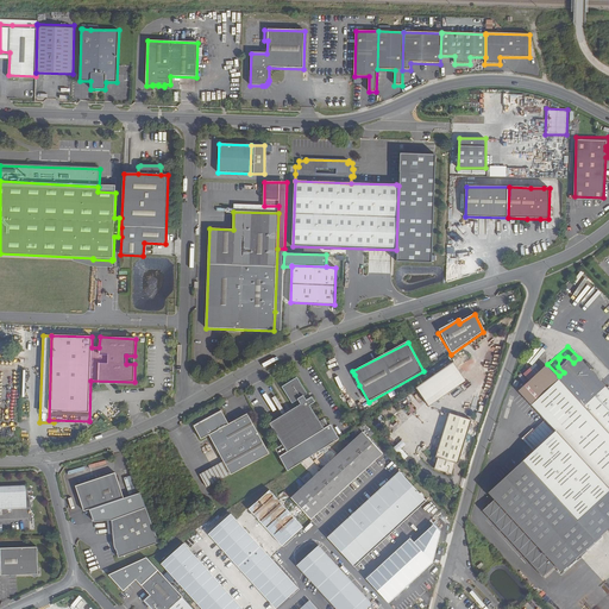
[(547,364),(546,365),(583,406),(604,387),(579,358),(573,363),(567,357),(560,357),(559,356),(558,358),(559,359),(558,366),(564,372),(559,376),(547,364)]
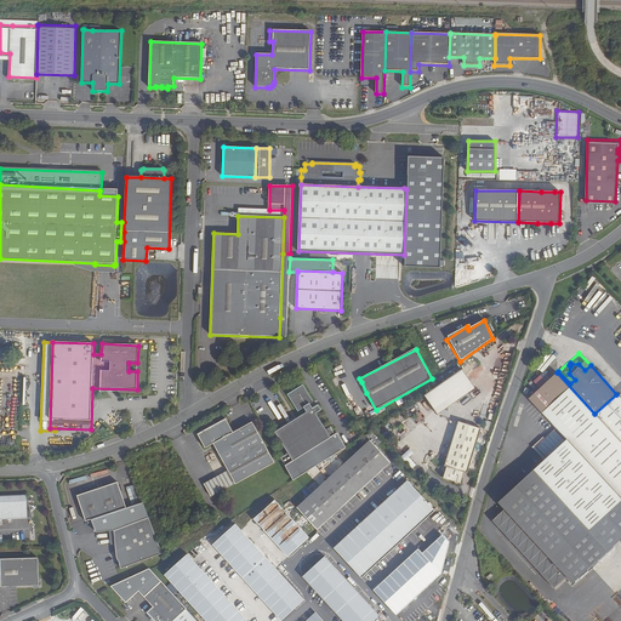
[(466,368),(428,394),(440,411),(478,386),(466,368)]
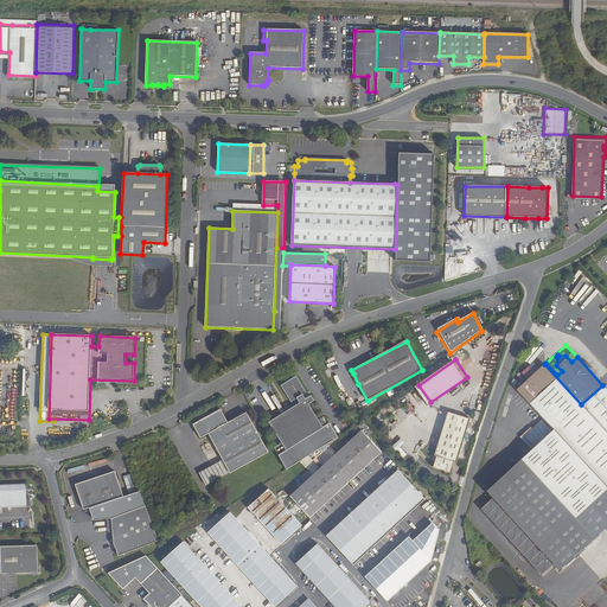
[(522,460),(576,519),(606,490),(606,389),(602,385),(581,404),(544,364),(517,390),(554,430),(553,432),(542,420),(534,428),(523,438),(534,448),(532,449),(522,460)]
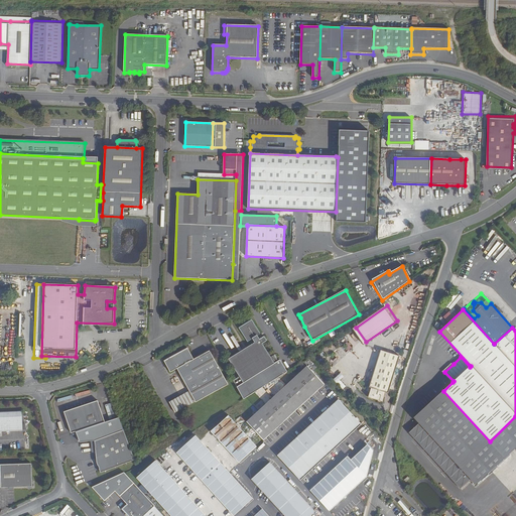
[(300,317),(295,319),(300,329),(304,327),(300,317)]
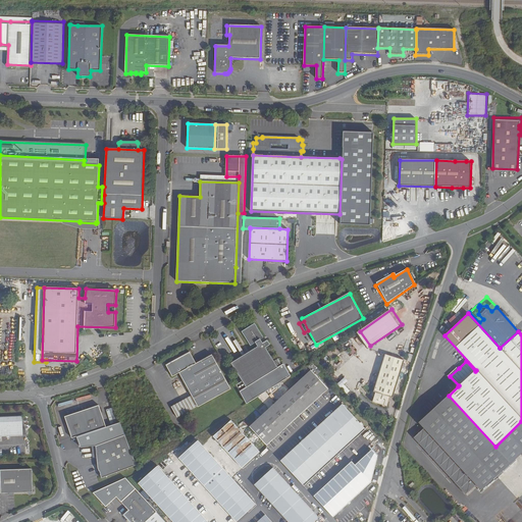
[(253,325),(244,331),(243,333),(251,345),(255,343),(258,347),(231,363),(247,387),(240,392),(244,399),(247,404),(291,376),(283,364),(282,365),(278,359),(273,362),(264,348),(270,345),(267,341),(262,344),(259,340),(262,337),(255,325),(253,325)]
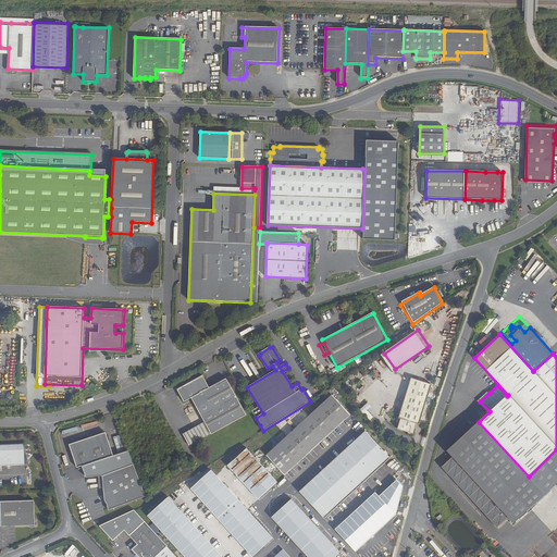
[(372,381),(380,375),(374,370),(368,374),(372,381)]
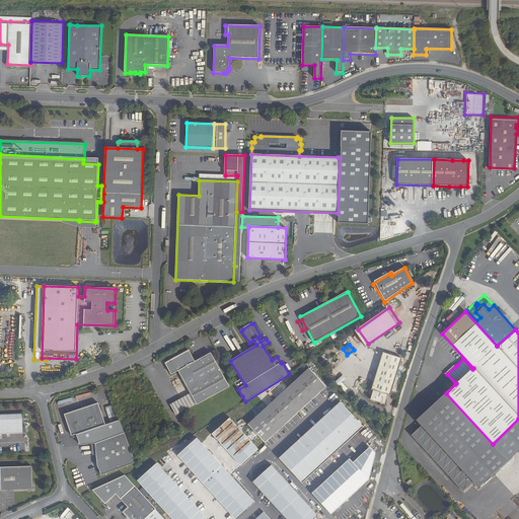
[(189,350),(165,363),(171,374),(178,370),(191,393),(173,402),(178,414),(196,403),(197,404),(229,387),(211,353),(195,361),(189,350)]
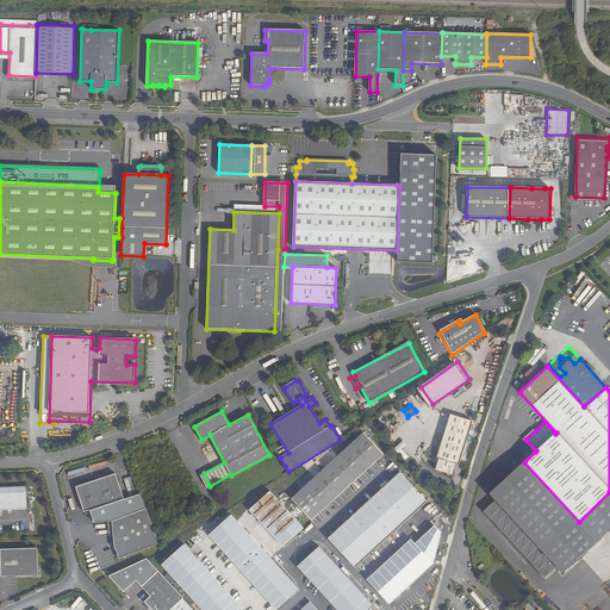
[(436,458),(439,459),(435,470),(453,475),(455,464),(459,465),(472,422),(450,415),(436,458)]
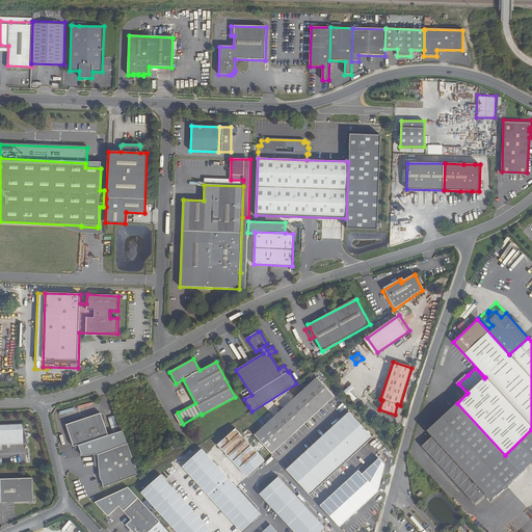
[(467,394),(468,393),(458,383),(468,375),(466,374),(456,383),(467,394)]
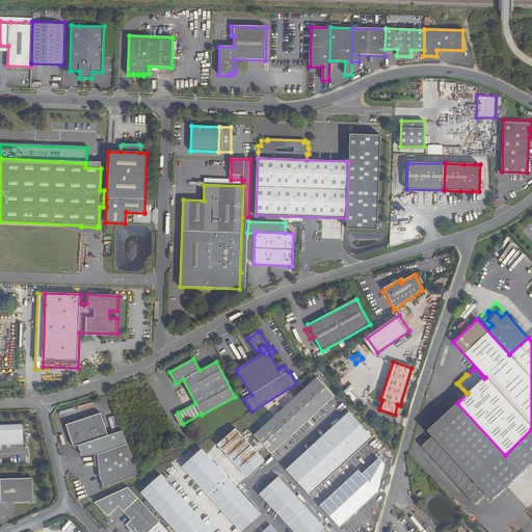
[(335,397),(317,377),(255,435),(272,454),(335,397)]
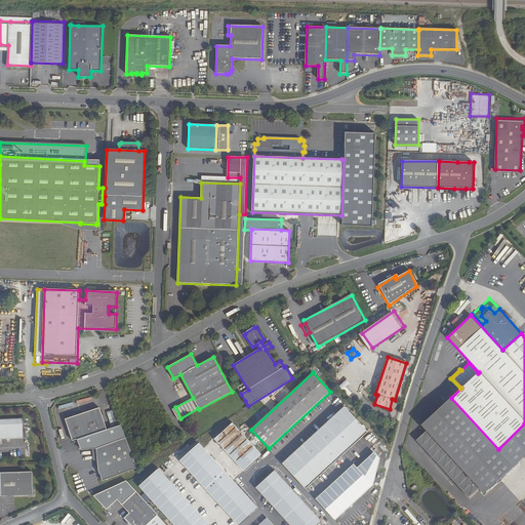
[(524,423),(498,449),(451,398),(421,426),(427,432),(469,477),(458,486),(469,497),(479,487),(484,493),(524,455),(524,423)]
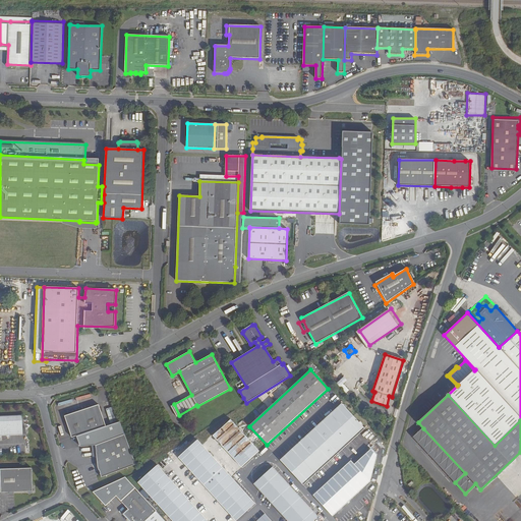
[(341,403),(278,460),(301,485),(364,429),(341,403)]
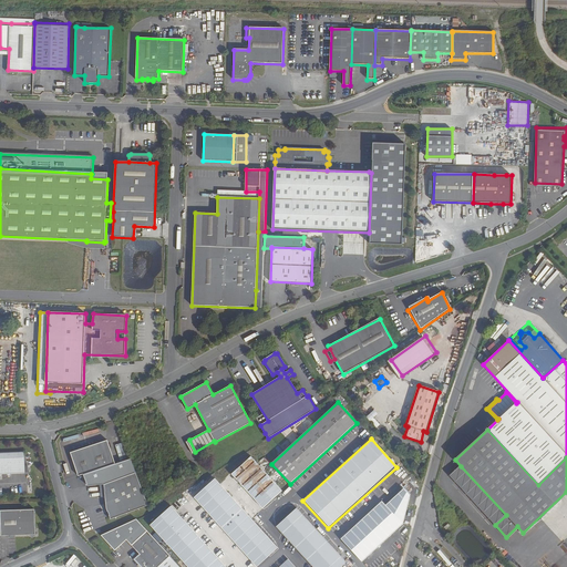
[(106,441),(71,453),(79,476),(83,474),(115,464),(106,441)]
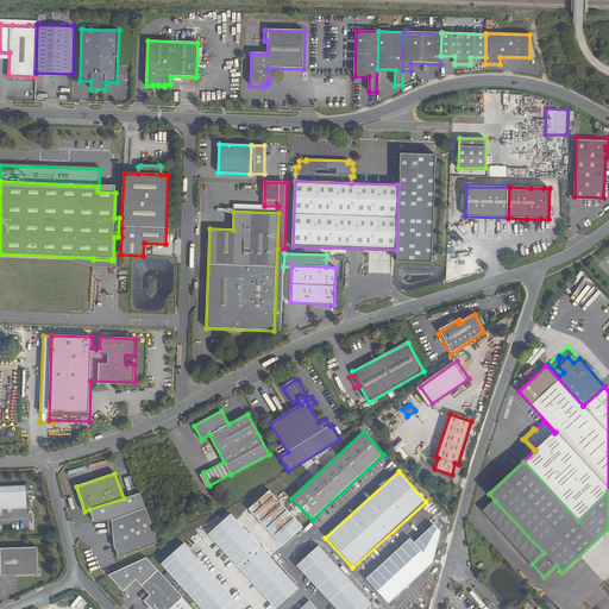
[(26,487),(0,487),(0,508),(1,508),(1,510),(8,510),(7,508),(31,508),(26,488),(26,487)]
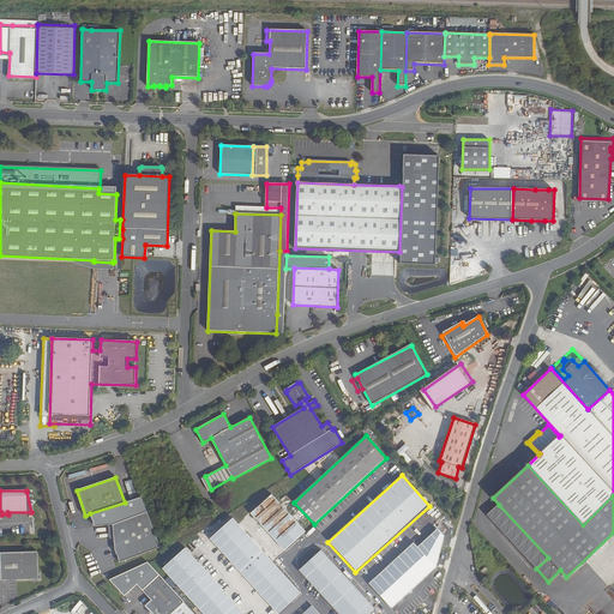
[(125,503),(90,513),(95,527),(113,525),(146,512),(142,497),(125,503)]
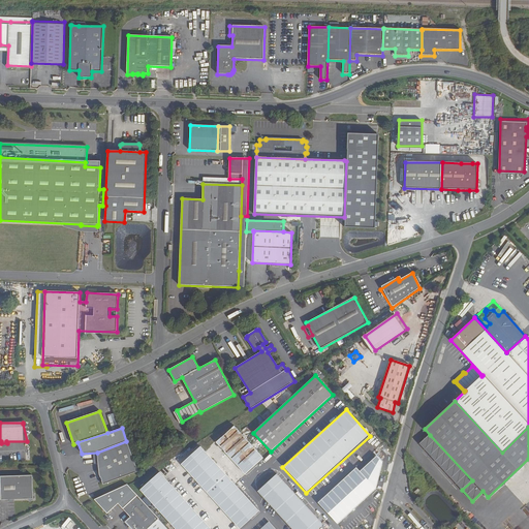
[(472,480),(430,435),(419,444),(462,490),(472,480)]
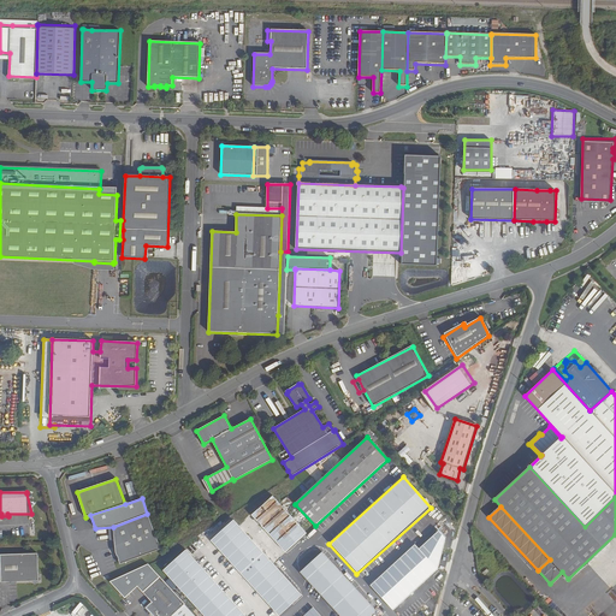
[(147,514),(113,527),(116,552),(120,564),(161,549),(160,548),(147,514)]
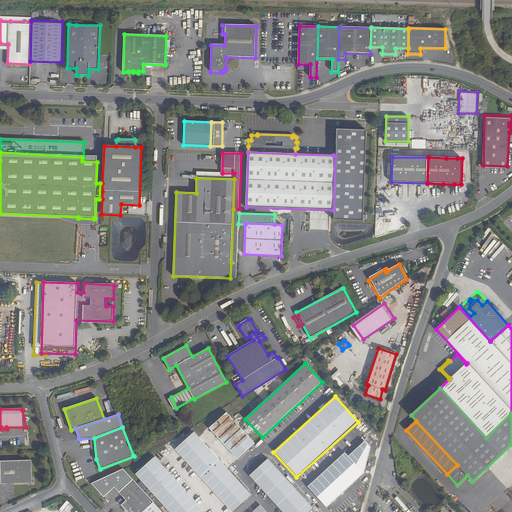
[(345,452),(308,487),(321,500),(338,484),(342,481),(357,466),(345,452)]
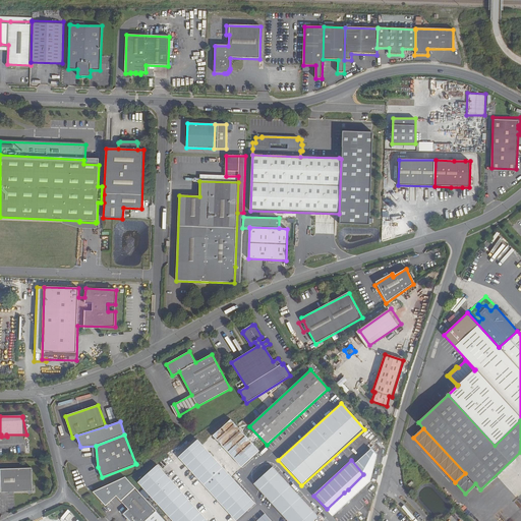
[(32,468),(0,469),(1,493),(33,491),(32,468)]
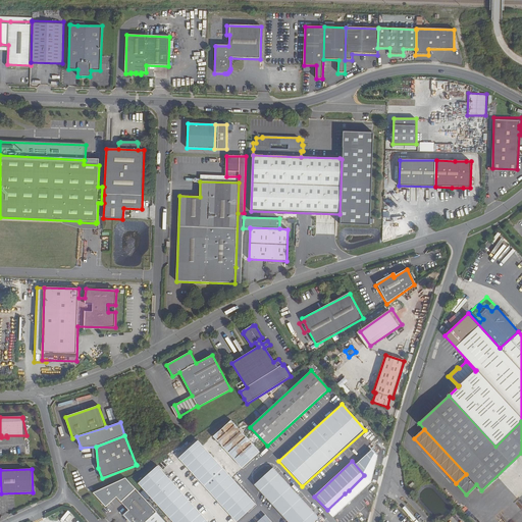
[(121,503),(136,489),(125,478),(93,492),(106,507),(116,497),(121,503)]
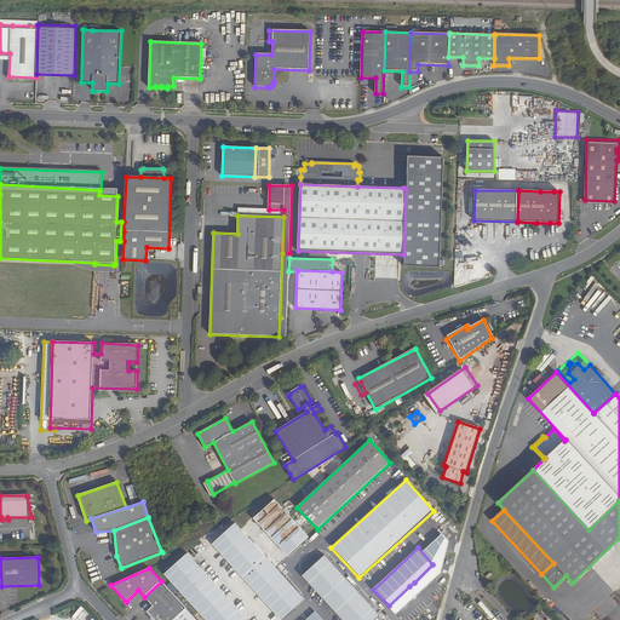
[(148,612),(154,619),(173,619),(187,608),(161,581),(144,597),(153,607),(148,612)]
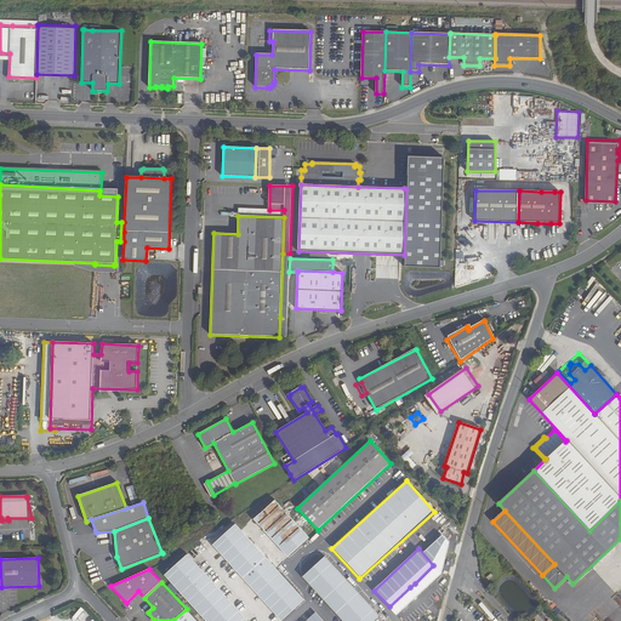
[(198,620),(187,609),(174,620),(198,620)]
